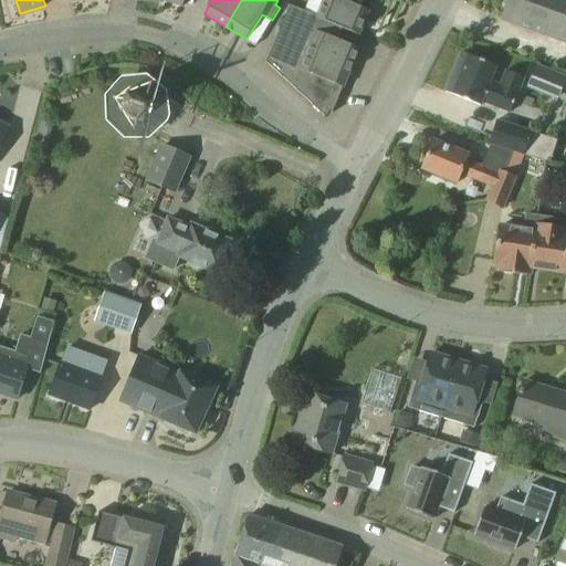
[(310,0),(306,11),(318,16),(318,17),(344,28),(343,28),(359,35),(370,10),(347,1),(347,0),(310,0)]
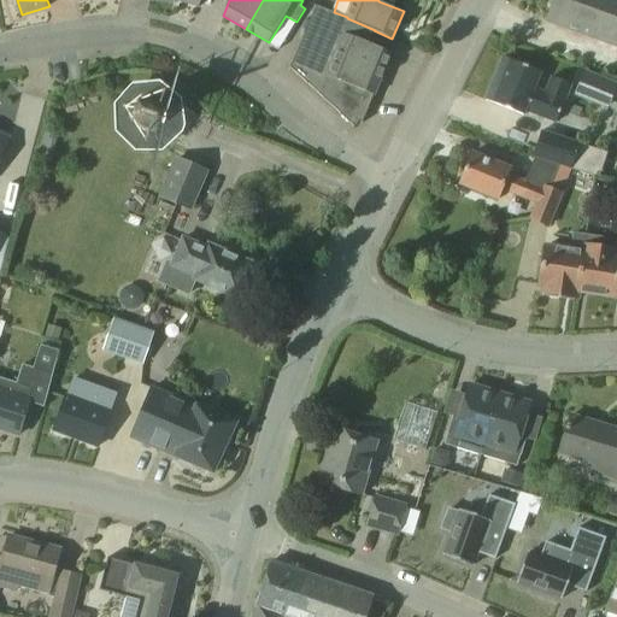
[(616,0),(553,0),(546,22),(616,45),(616,0)]
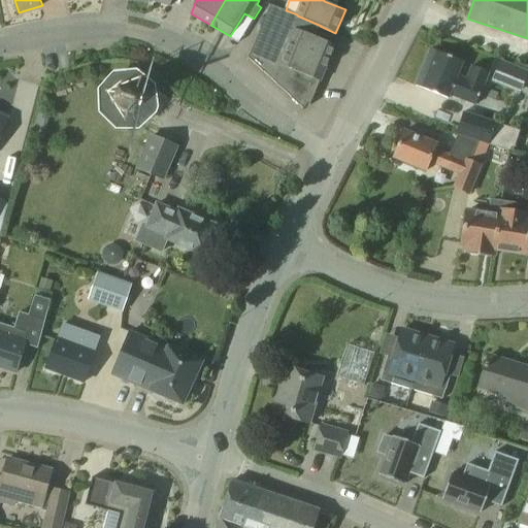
[(316,36),(320,26),(321,26),(297,15),(297,14),(286,10),(271,4),(249,58),(303,108),(308,103),(310,105),(336,45),(316,36)]
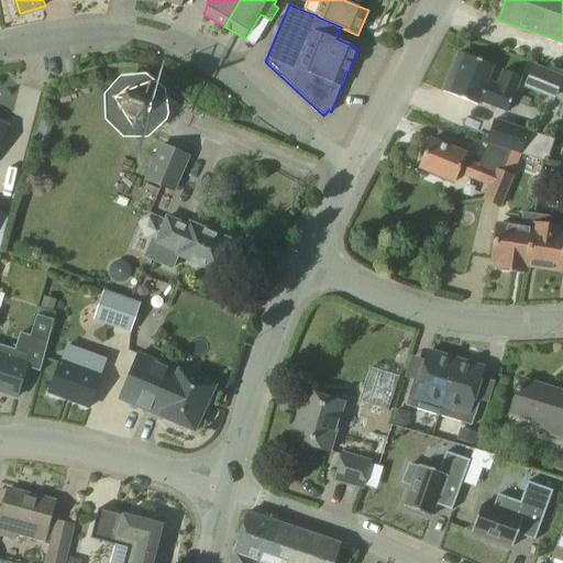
[(494,65),(461,52),(444,91),(478,105),(481,100),(508,111),(522,76),(505,68),(498,84),(488,80),(494,65)]
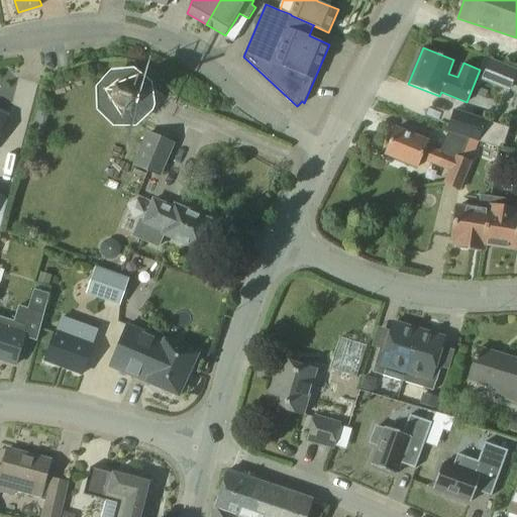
[(516,68),(491,58),(483,79),(509,89),(516,70),(516,68)]
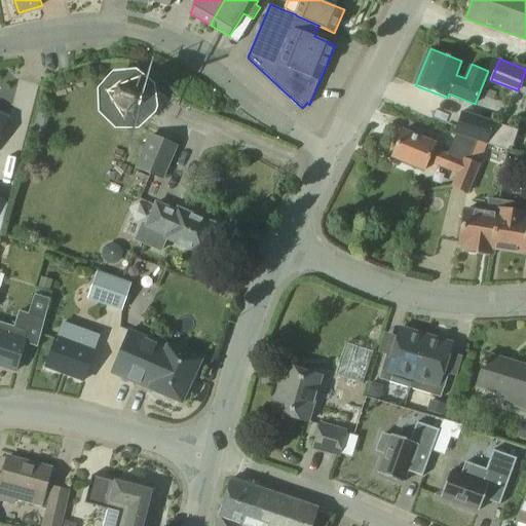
[(135,84),(126,82),(117,85),(112,91),(110,101),(112,109),(118,114),(127,117),(135,115),(143,108),(144,99),(142,90),(135,84)]
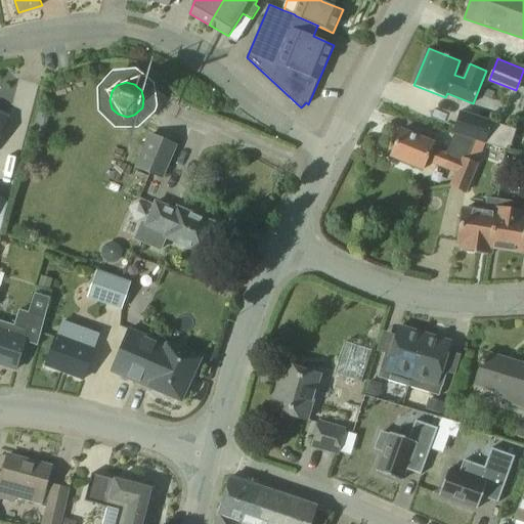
[(474,140),(476,141),(485,144),(509,151),(516,130),(492,123),(493,122),(460,111),(452,134),(454,134),(474,140)]
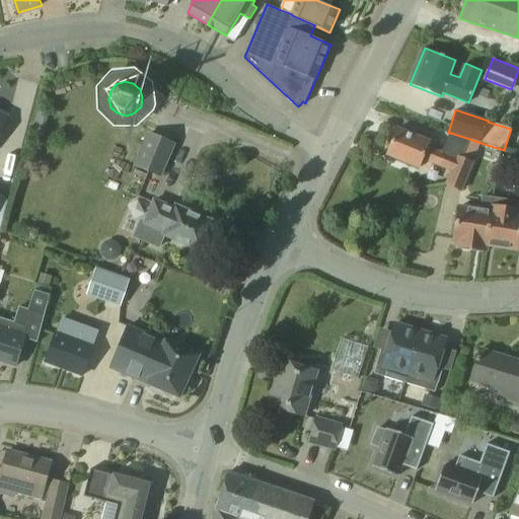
[(0,135),(9,116),(0,110),(0,135)]
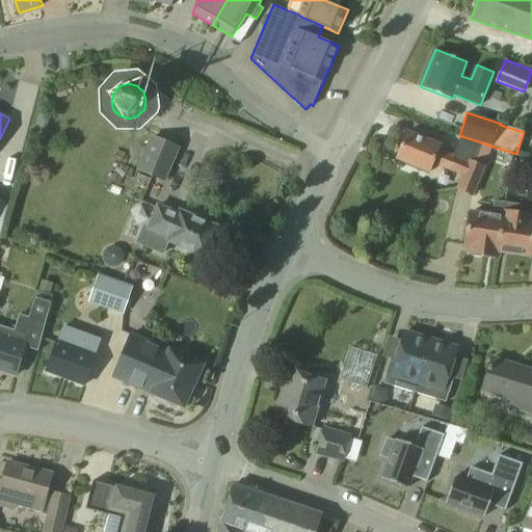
[(433,163),(462,176),(469,159),(475,162),(483,143),(481,142),(461,136),(453,156),(439,150),(441,144),(408,131),(397,158),(429,173),(433,163)]
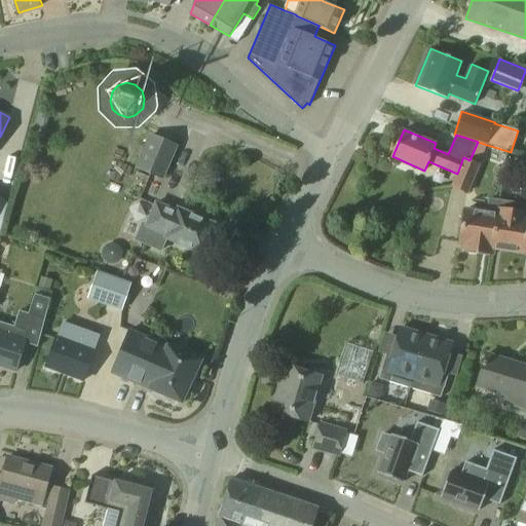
[(178,146),(149,134),(135,168),(163,181),(178,146)]
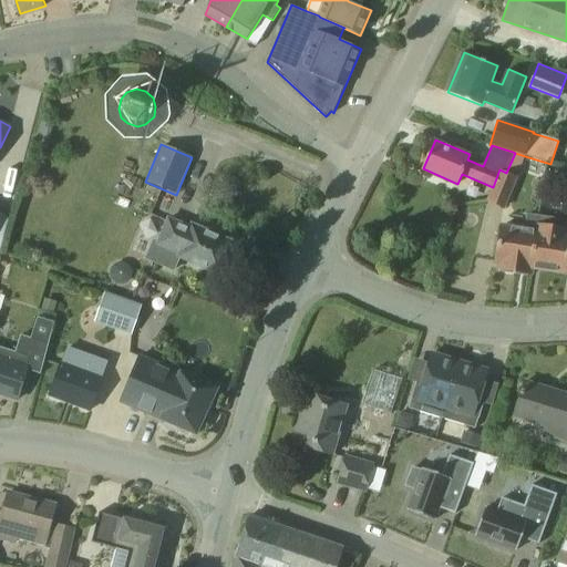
[(500,169),(493,187),(486,202),(505,209),(518,178),(506,173),(500,169)]
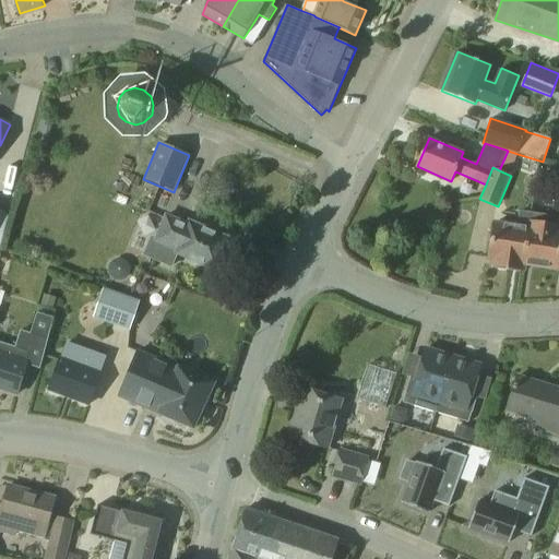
[(524,270),(525,263),(524,263),(532,213),(521,211),(519,226),(495,223),(489,258),(494,258),(492,264),(494,264),(496,270),(506,271),(509,268),(524,270)]
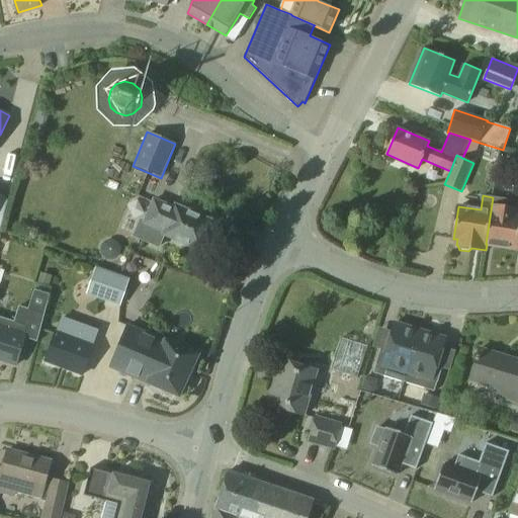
[(486,244),(487,244),(517,248),(517,245),(517,209),(517,204),(517,200),(493,197),(486,244)]
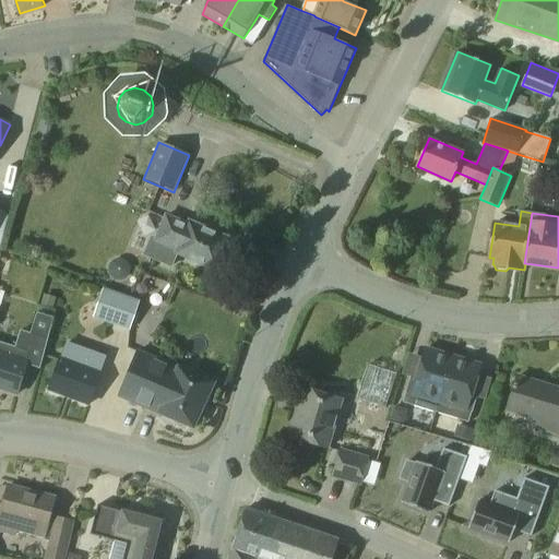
[(166,216),(155,240),(152,239),(145,256),(174,268),(179,256),(216,272),(230,239),(189,222),(188,225),(166,216)]
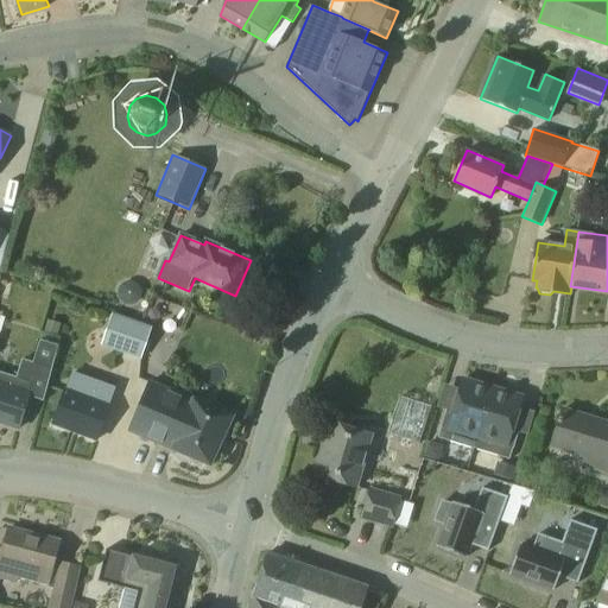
[(152,327),(112,312),(101,347),(140,360),(152,327)]
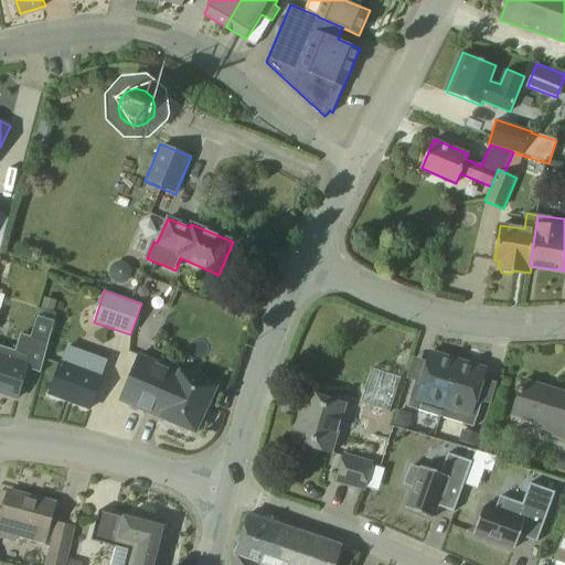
[(45,298),(42,309),(52,311),(55,301),(45,298)]
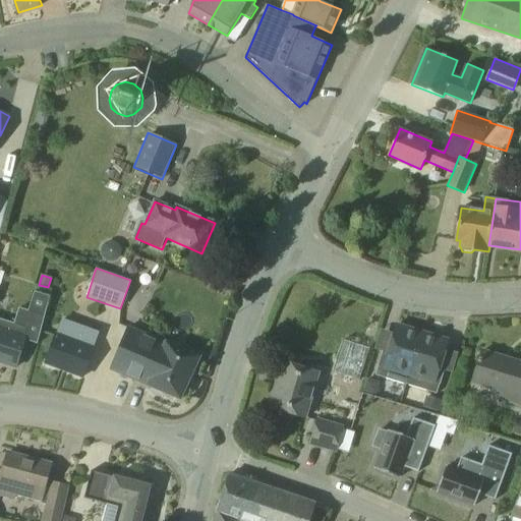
[(34,292),(52,297),(54,290),(36,285),(34,292)]
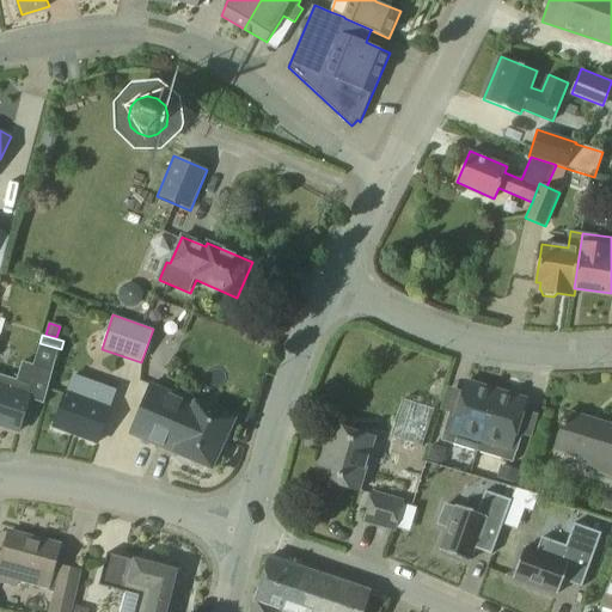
[(0,426),(18,433),(29,399),(44,404),(61,349),(40,343),(32,366),(23,362),(17,381),(0,375),(0,426)]
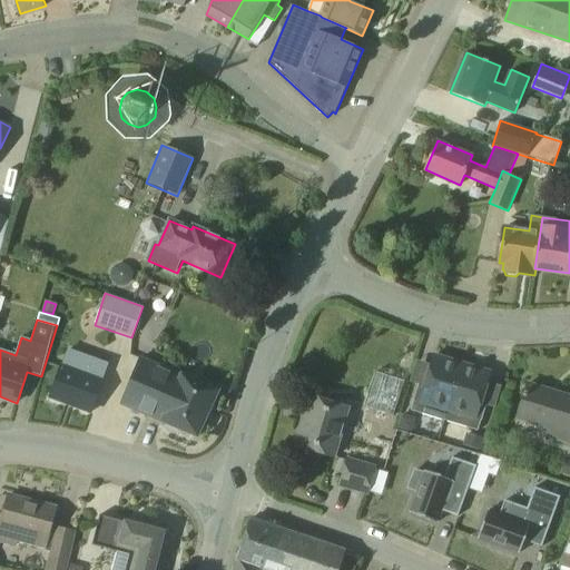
[(109,363),(68,349),(49,399),(90,413),(109,363)]
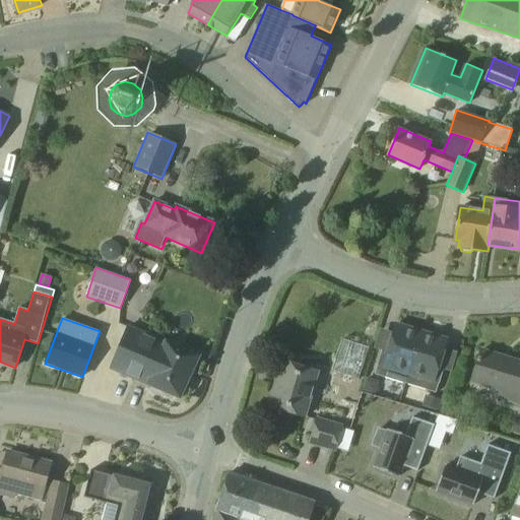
[(423,331),(397,323),(388,351),(383,349),(378,365),(379,365),(376,374),(406,383),(423,331)]
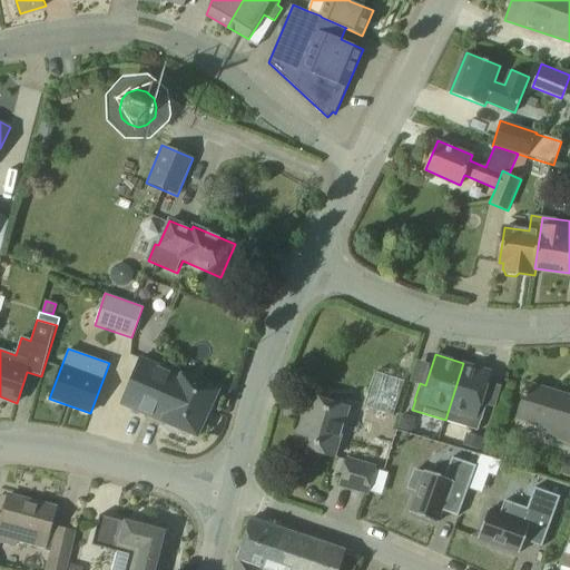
[(180,375),(140,359),(120,405),(165,424),(165,429),(166,432),(168,434),(172,435),(175,435),(178,434),(179,431),(198,439),(218,391),(182,375),(180,375)]
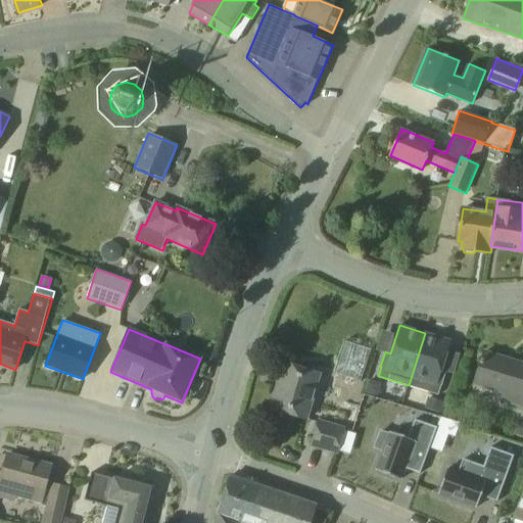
[(449,341),(425,333),(409,385),(439,394),(442,385),(446,371),(441,369),(449,341)]
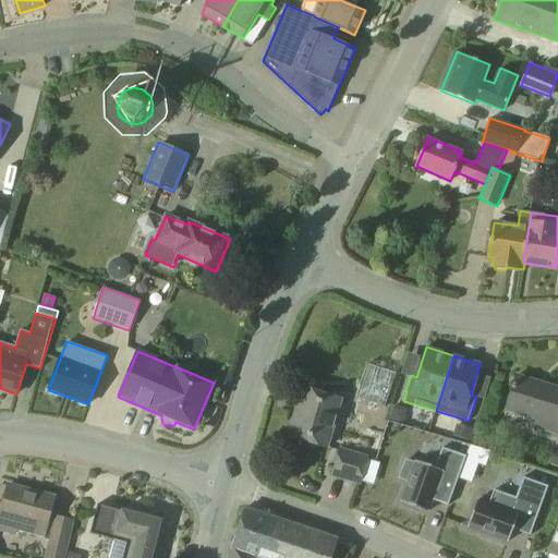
[(395,377),(367,370),(358,402),(385,410),(395,377)]
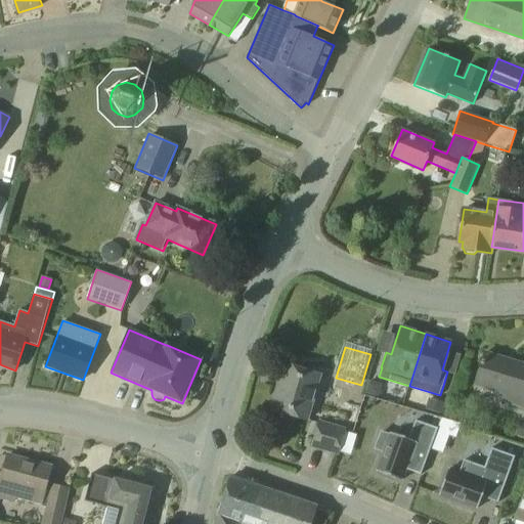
[(503,358),(486,352),(476,384),(505,393),(503,401),(523,407),(523,364),(512,360),(511,363),(503,360),(503,358)]
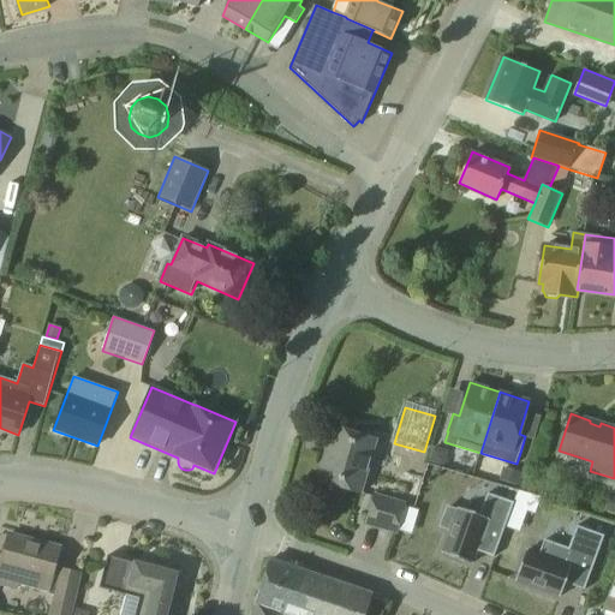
[(376,437),(339,428),(332,454),(327,453),(318,481),(360,493),(376,437)]
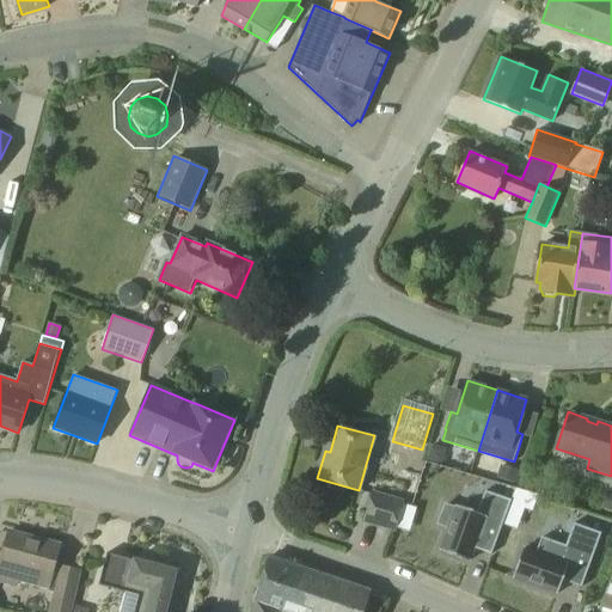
[(432,447),(427,460),(435,463),(440,450),(432,447)]
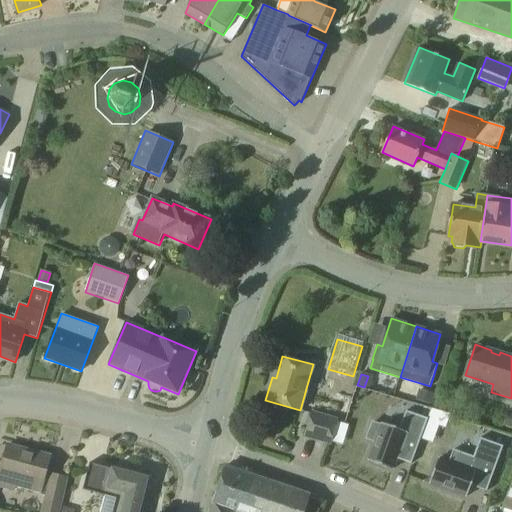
[(420,391),(416,402),(430,406),(433,395),(420,391)]
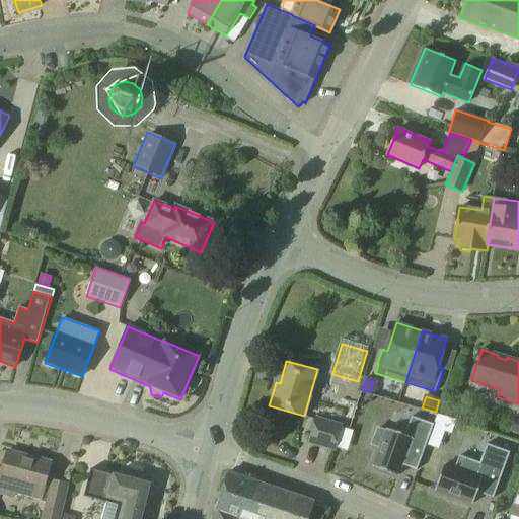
[(437,416),(434,425),(433,427),(445,432),(451,434),(456,421),(437,416)]
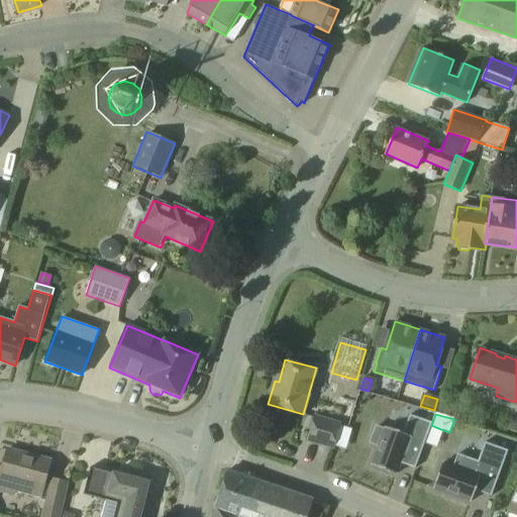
[(341,423),(314,415),(306,442),(334,450),(341,423)]
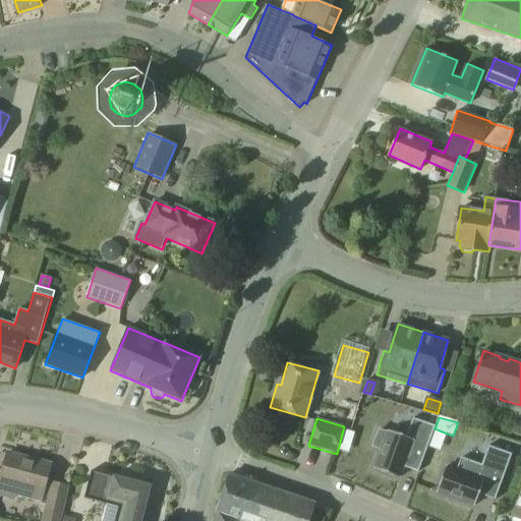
[(379,436),(372,452),(381,455),(373,475),(399,484),(403,472),(417,478),(433,431),(412,424),(405,444),(387,438),(387,439),(379,436)]
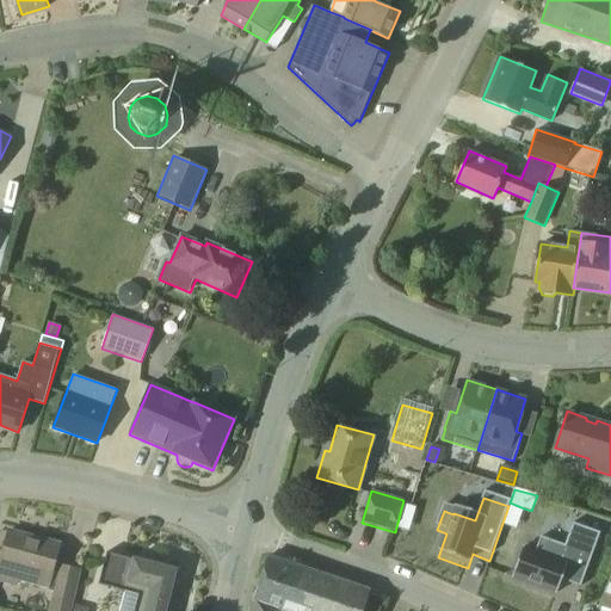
[(417,507),(403,504),(400,514),(413,518),(417,507)]
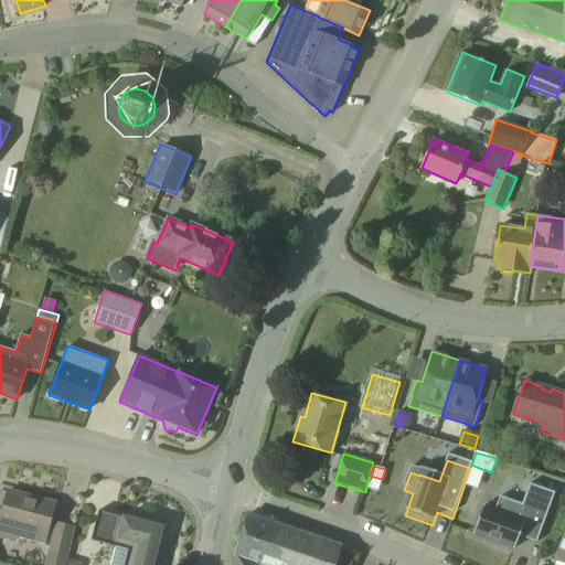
[(488,505),(478,533),(520,547),(524,535),(542,541),(560,491),(534,482),(526,503),(504,496),(499,510),(488,505)]
